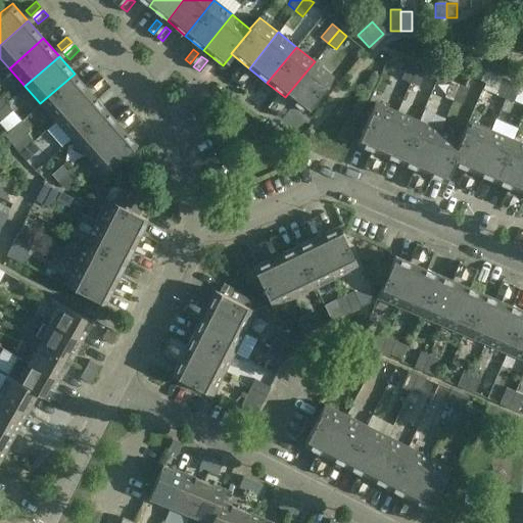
[(333,77),(315,61),(285,97),(303,112),(333,77)]
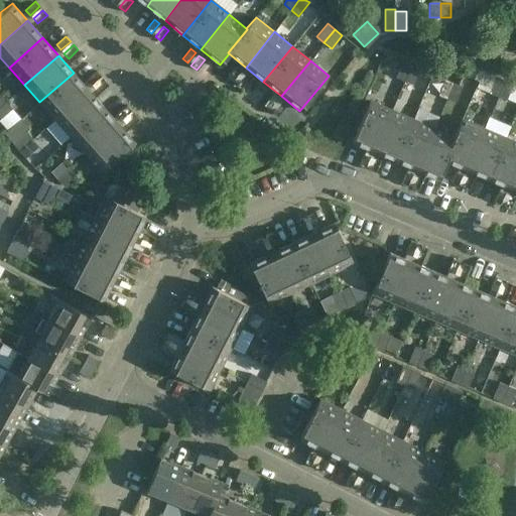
[(404,81),(411,65),(402,60),(395,77),(404,81)]
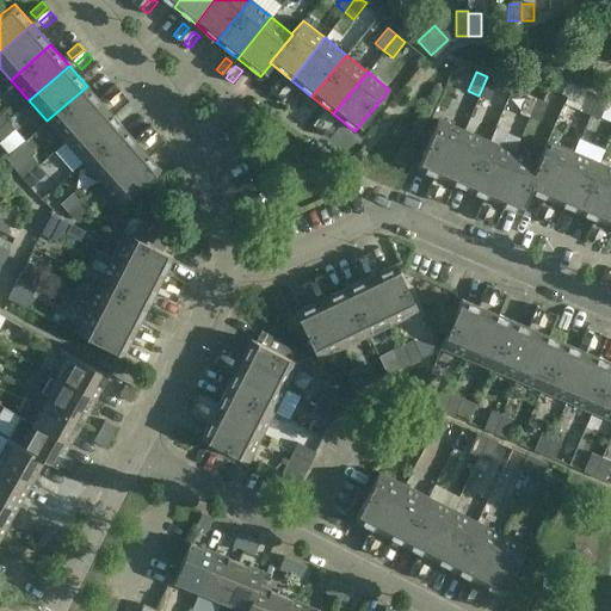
[(487,76),(479,96),(489,99),(497,81),(487,76)]
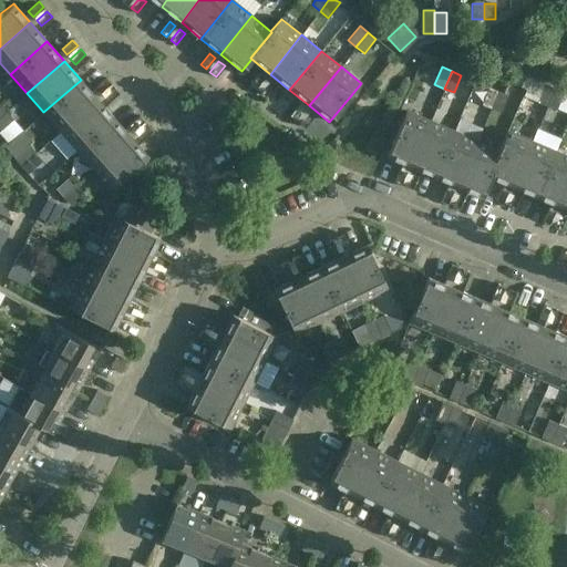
[(264,78),(258,72),(249,83),(255,89),(264,78)]
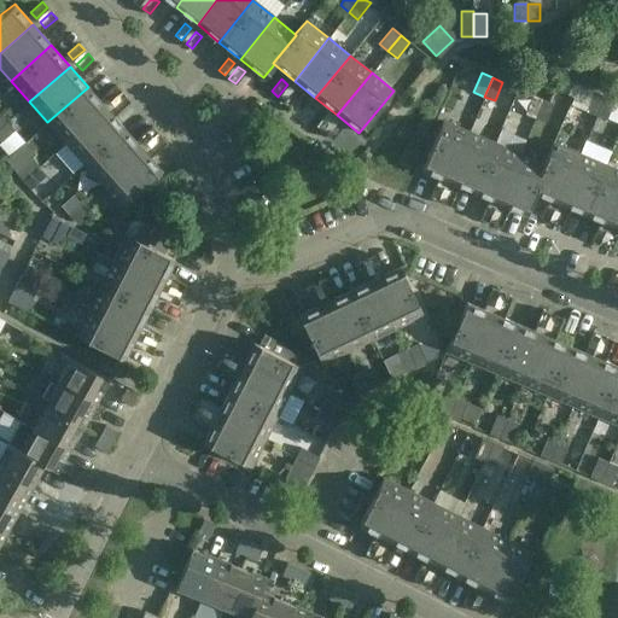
[(121,91),(116,85),(104,95),(110,101),(121,91)]
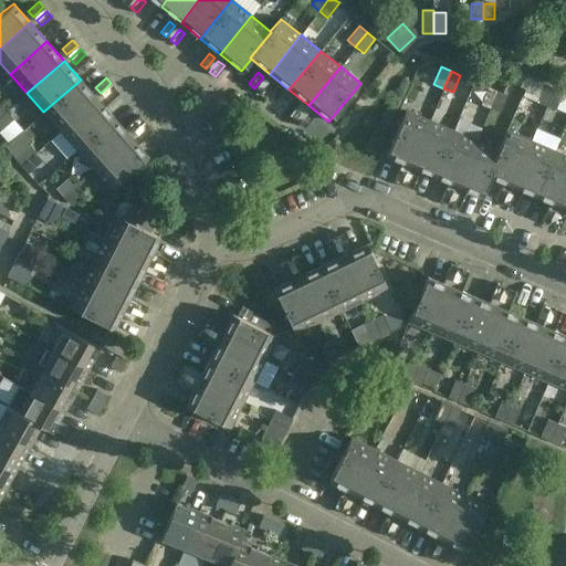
[(526,77),(521,93),(535,98),(541,83),(526,77)]
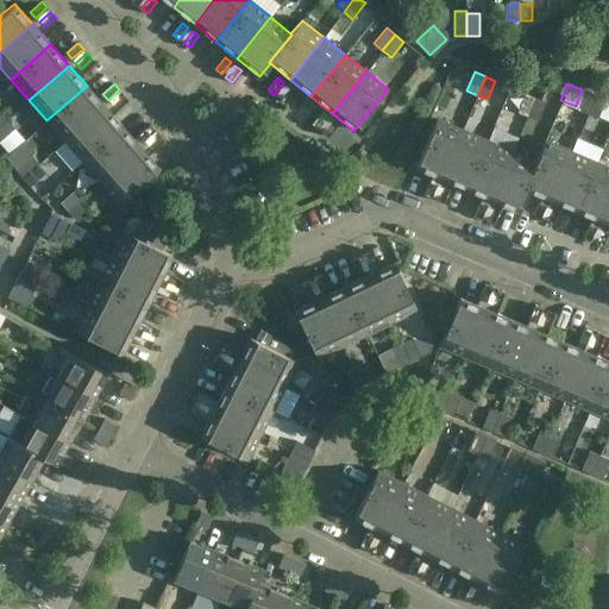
[(46,120),(64,142),(105,106),(87,86),(46,120)]
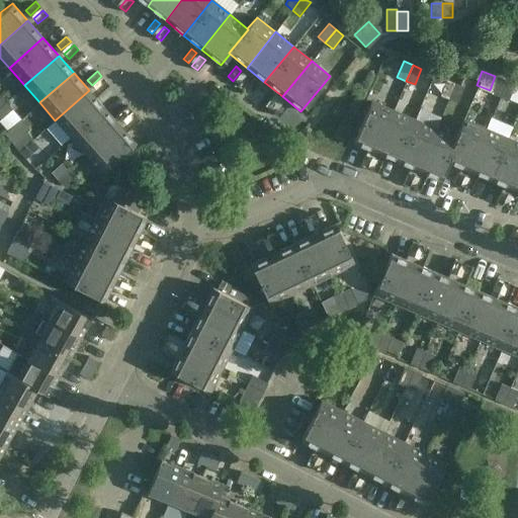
[(250,78),(245,73),(237,83),(242,88),(250,78)]
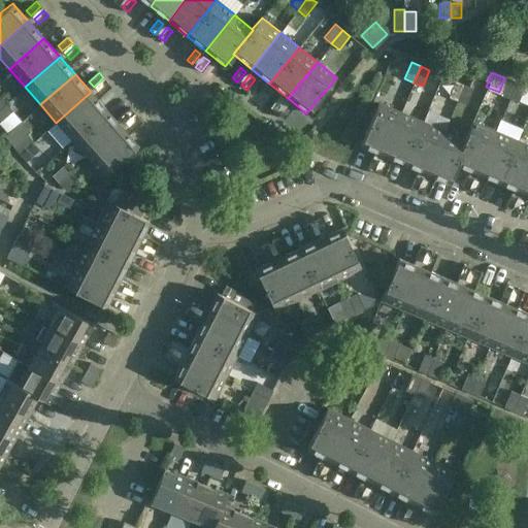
[(500,94),(509,98),(516,81),(507,78),(500,94)]
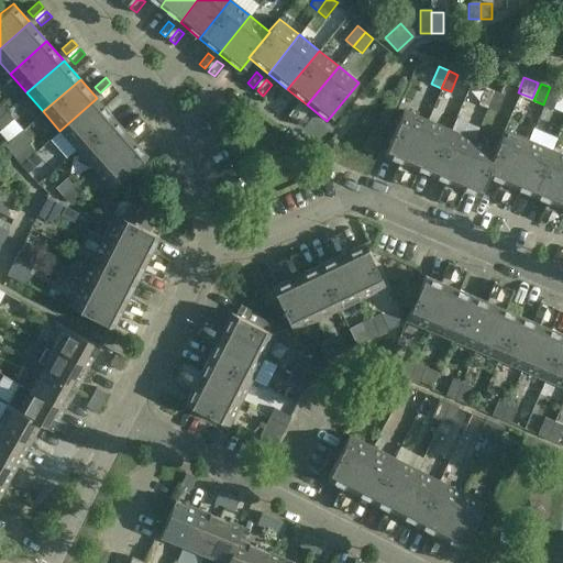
[(119,92),(113,86),(103,96),(108,101),(119,92)]
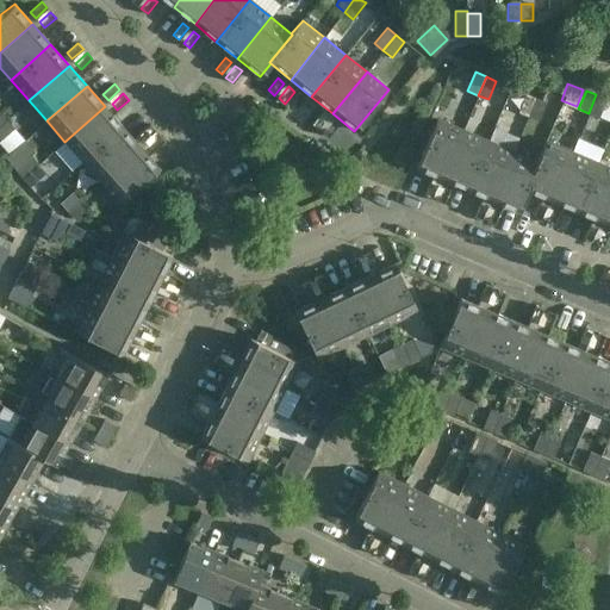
[(517,112),(528,116),(536,98),(526,93),(517,112)]
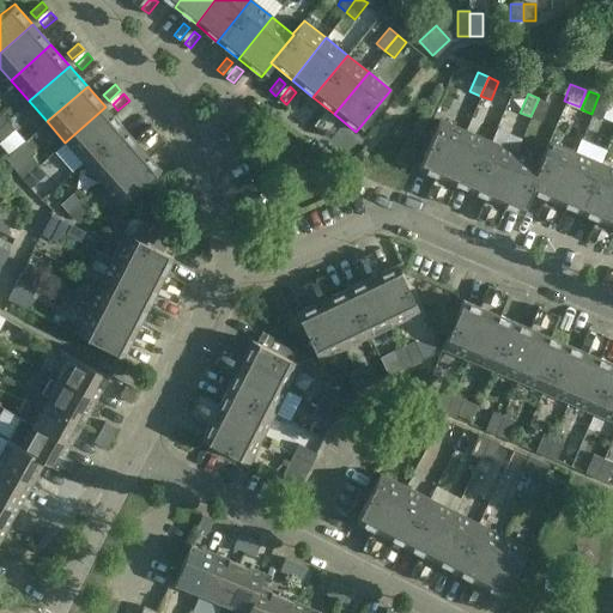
[(610,99),(599,95),(592,114),(601,119),(610,99)]
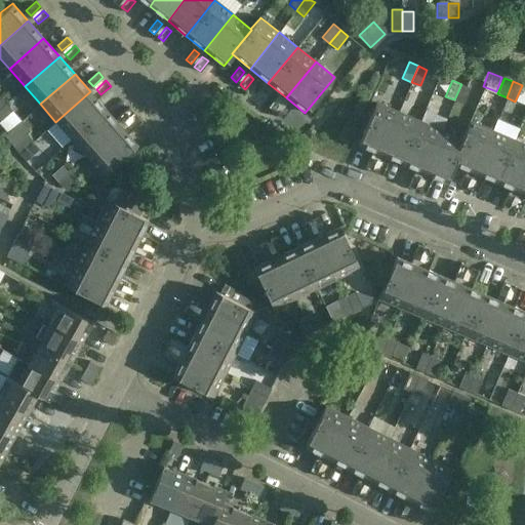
[(470,88),(461,84),(454,99),(462,104),(470,88)]
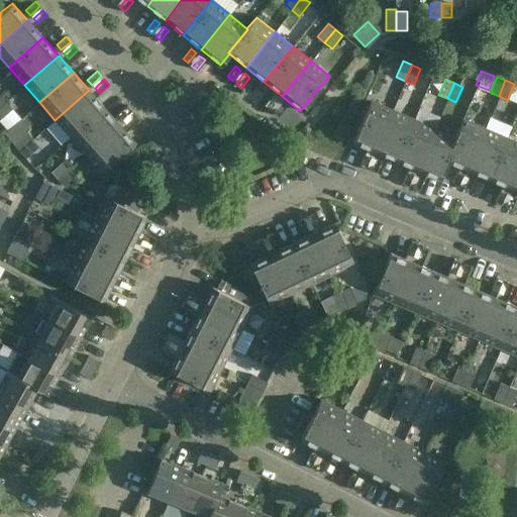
[(55,120),(71,137),(104,107),(89,90),(55,120)]
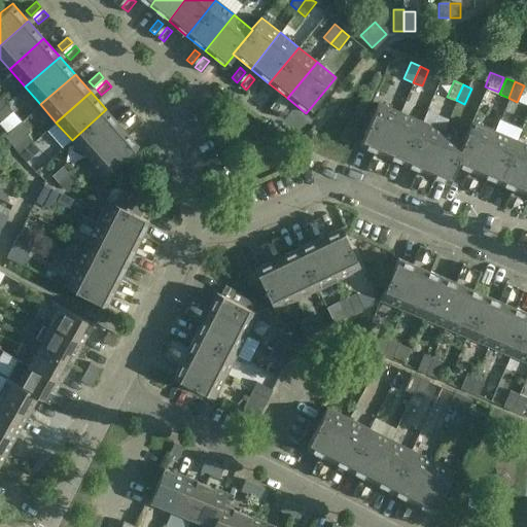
[(282,101),(277,97),(269,107),(274,111),(282,101)]
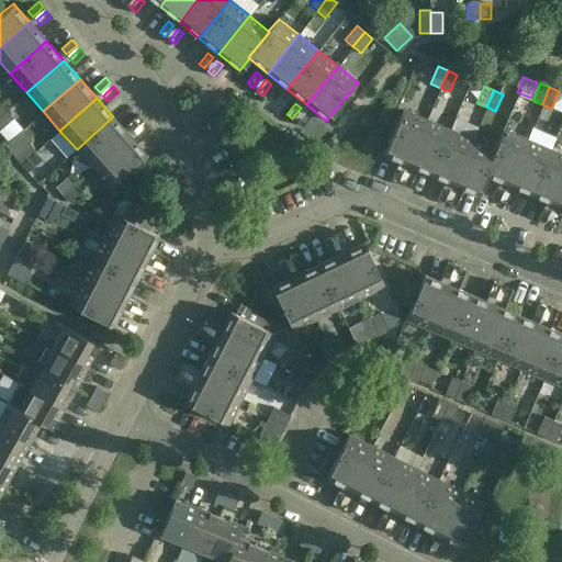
[(0,128),(13,117),(6,110),(0,115),(0,128)]
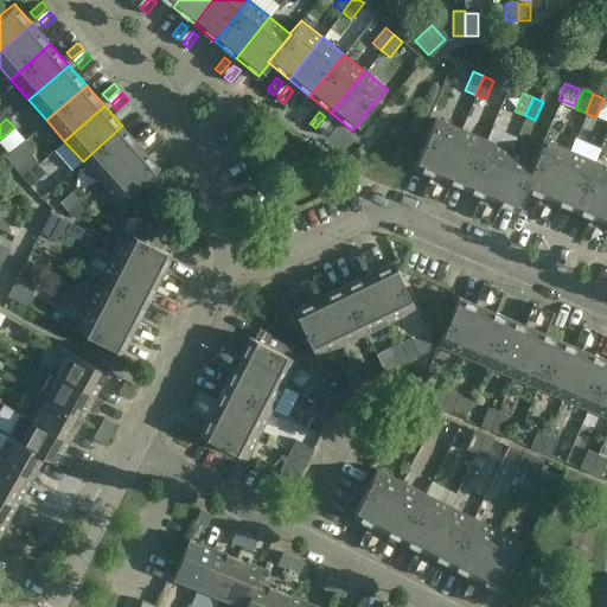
[(414,166),(440,177),(460,129),(434,119),(414,166)]
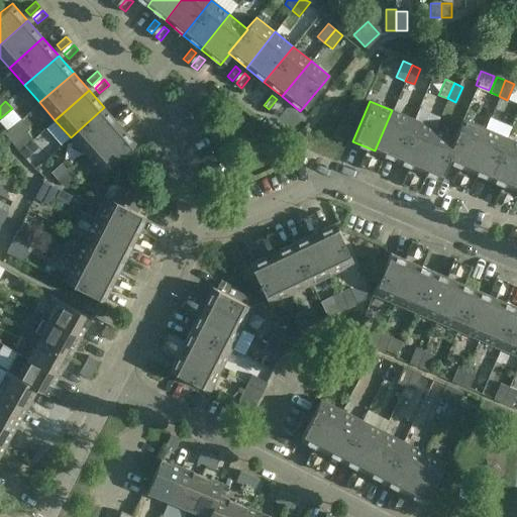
[(286,106),(280,102),(272,112),(278,116),(286,106)]
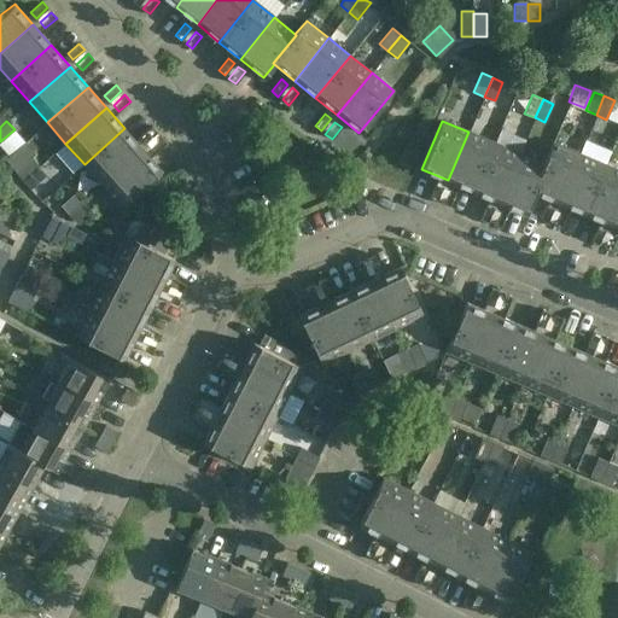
[(158,133),(152,127),(141,136),(146,143),(158,133)]
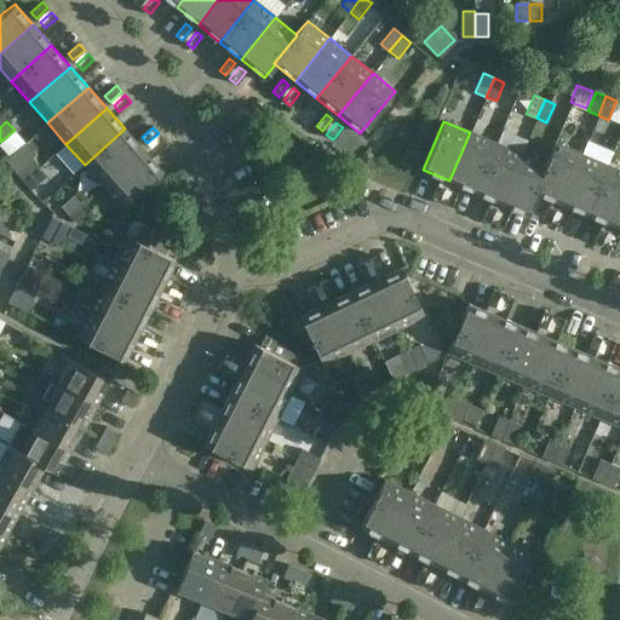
[(85,165),(103,185),(143,149),(125,128),(85,165)]
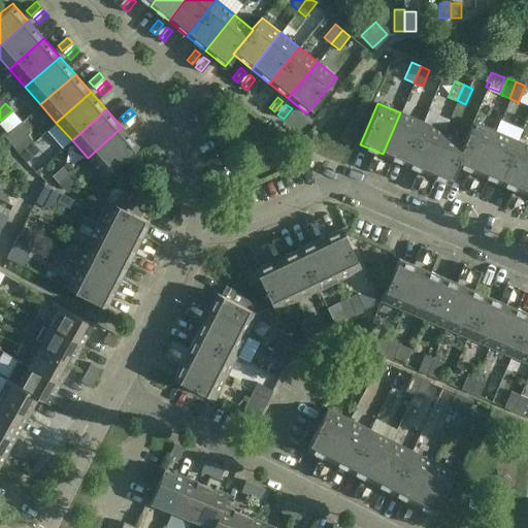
[(404,163),(422,122),(400,112),(383,154),(404,163)]
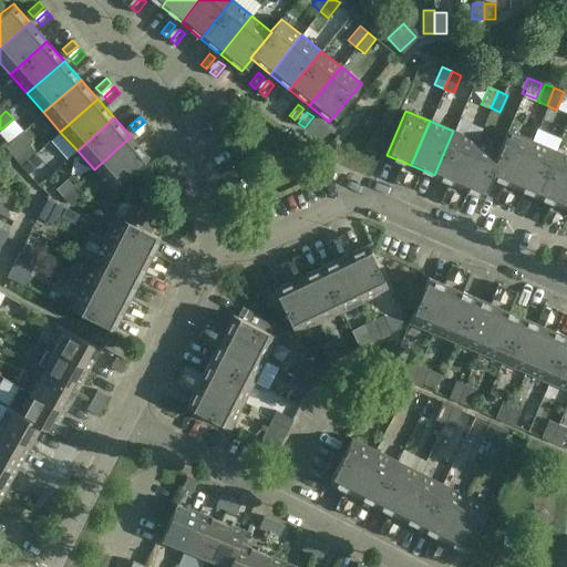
[(153,131),(148,125),(137,134),(143,140),(153,131)]
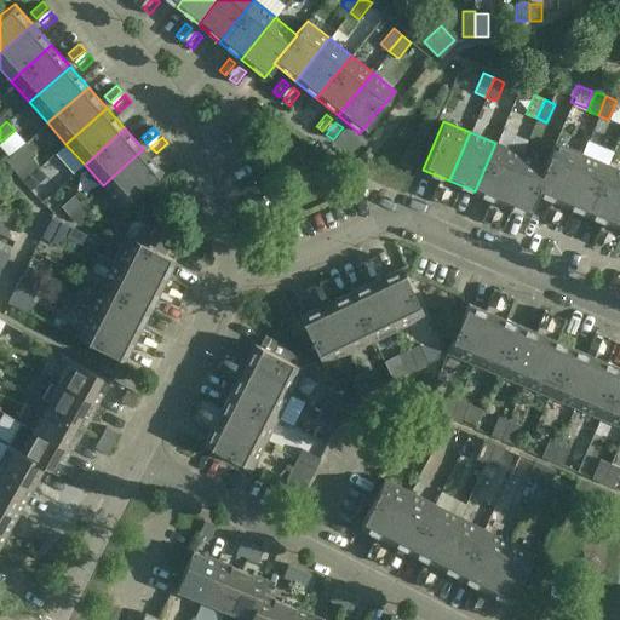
[(561,204),(581,154),(555,142),(545,165),(546,165),(535,193),(537,193),(561,204)]
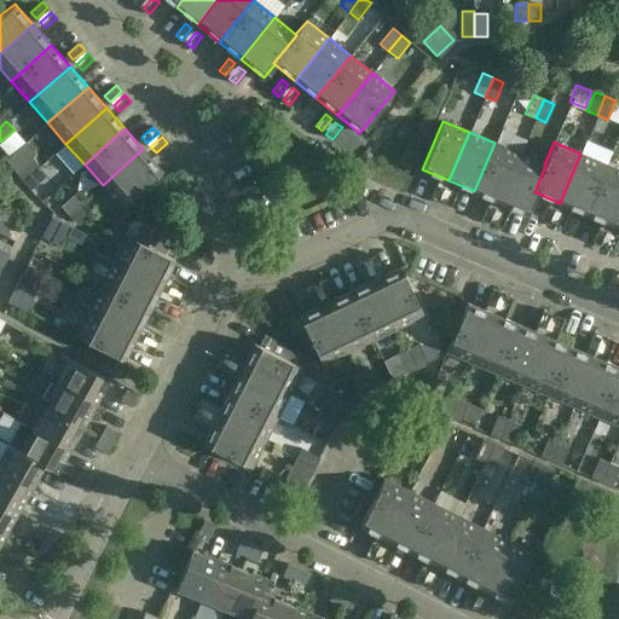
[(499,202),(520,154),(495,143),(474,191),(499,202)]
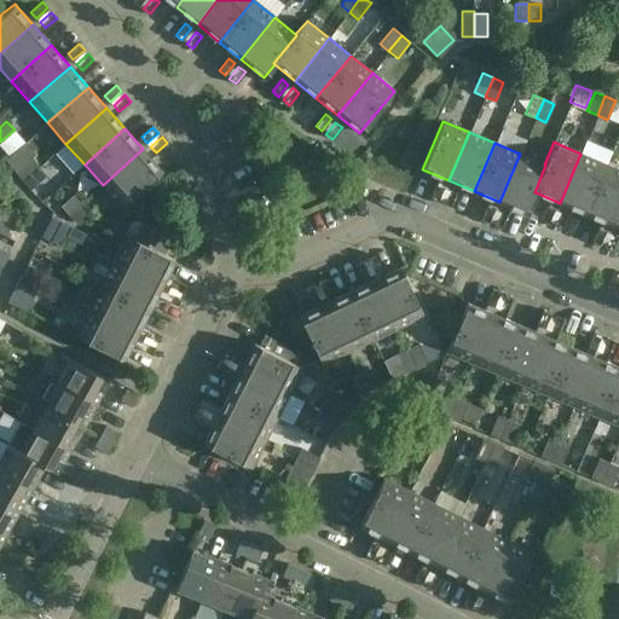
[(162,171),(143,149),(103,185),(121,207),(162,171)]
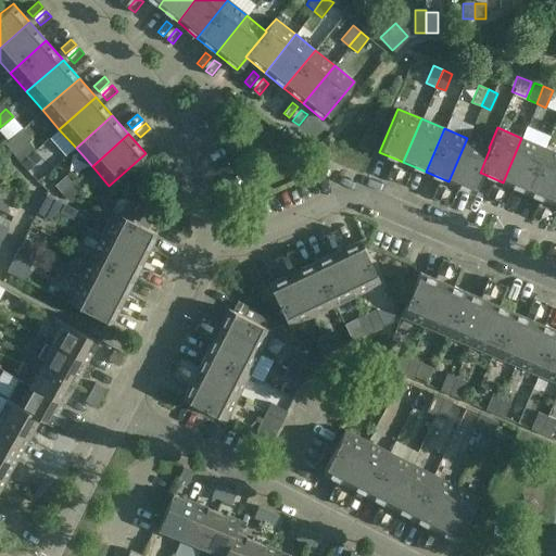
[(490,148),(489,148),(467,138),(449,181),(474,192),(481,173),(480,173),(490,148)]
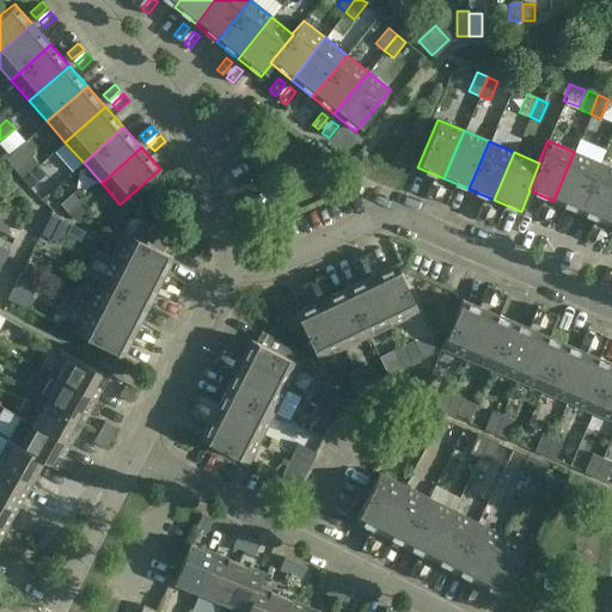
[(599,161),(574,152),(554,201),(563,204),(579,212),(599,161)]
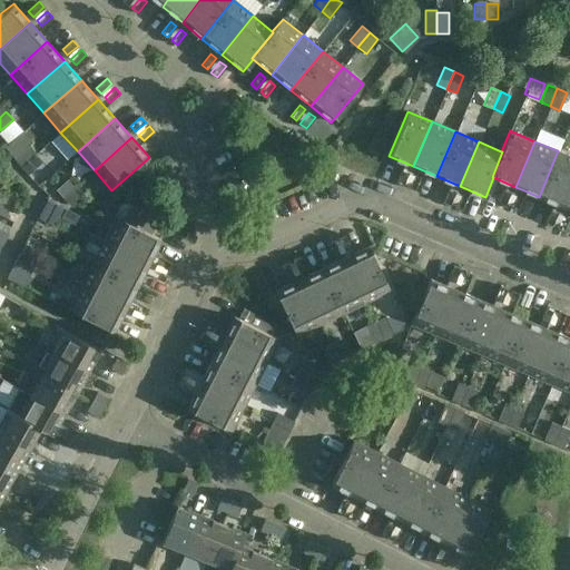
[(15,158),(21,166),(36,154),(29,146),(15,158)]
